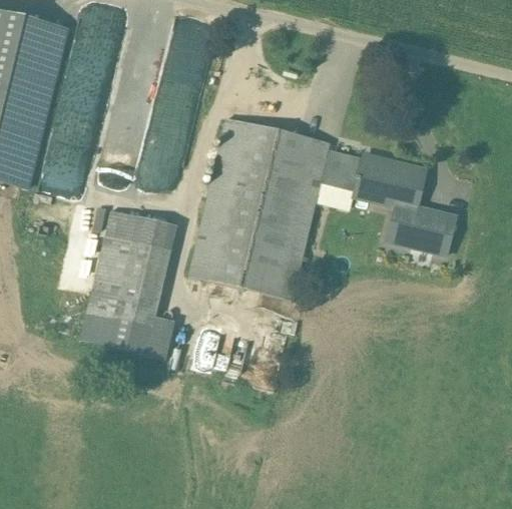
[(187,165),(216,23),(138,7),(106,169),(137,175),(141,156),(187,165)]
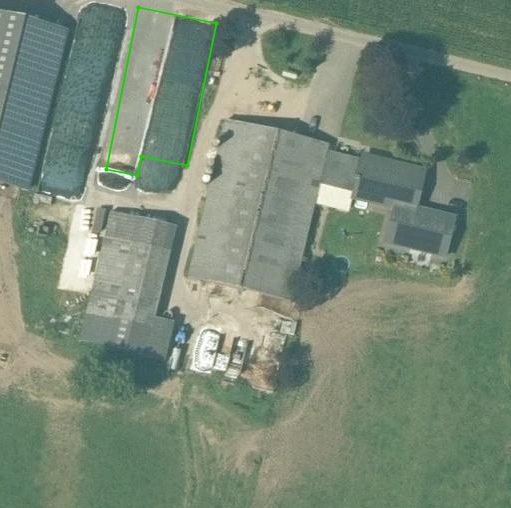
[(64,29),(0,13),(0,180),(25,187),(64,29)]
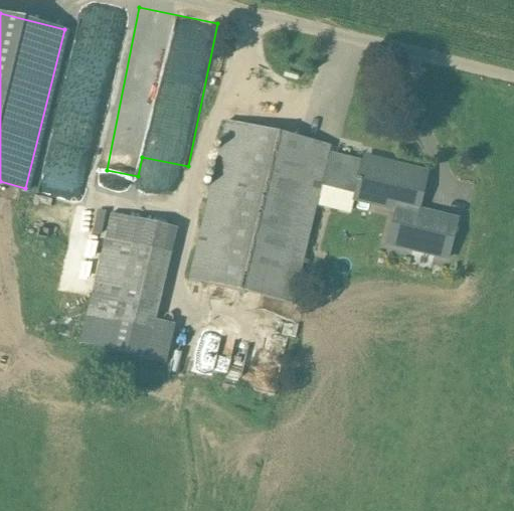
[(330,144),(226,119),(189,278),(293,303),(321,184),(329,150),(330,144)]
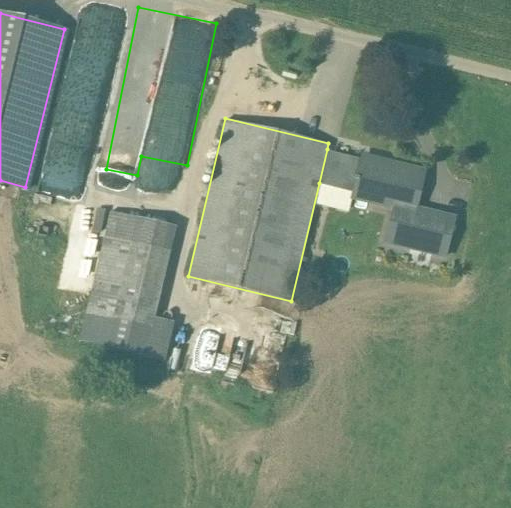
[(379,159),(362,155),(361,157),(327,149),(319,183),(353,191),(351,198),(353,198),(354,195),(394,205),(390,223),(434,233),(438,214),(415,208),(424,170),(394,163),(393,166),(379,162),(379,159)]
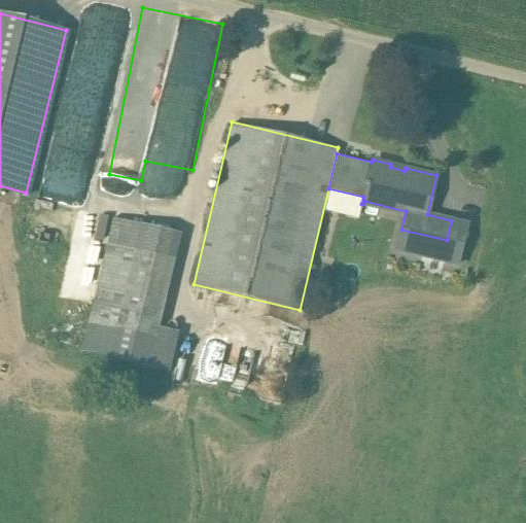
[(181,232),(113,215),(108,240),(175,256),(181,232)]
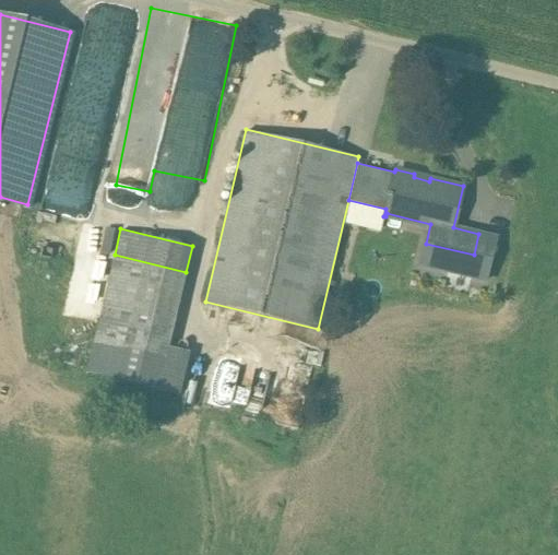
[(186,272),(115,255),(94,341),(166,357),(168,346),(186,272)]
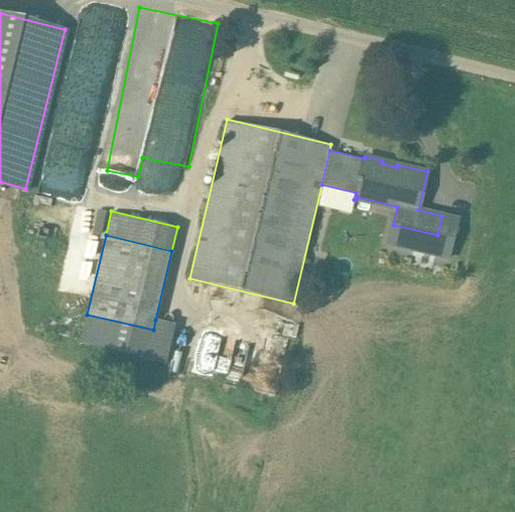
[(153,330),(87,314),(81,342),(166,362),(174,325),(155,320),(153,330)]
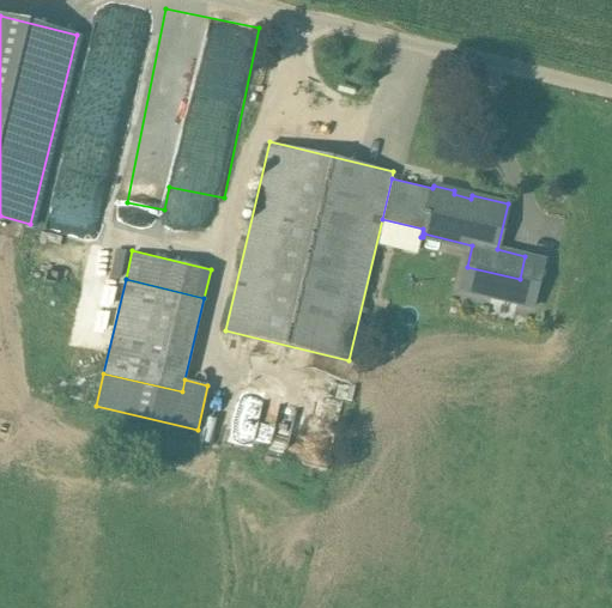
[(343,397),(320,393),(303,462),(326,468),(343,397)]
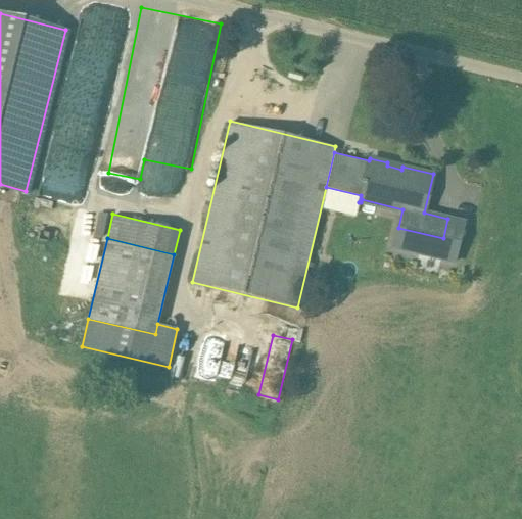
[(239,342),(225,339),(216,374),(231,378),(239,342)]
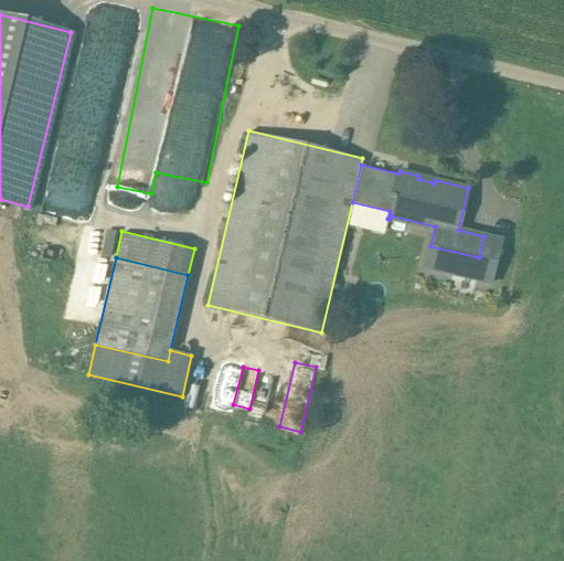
[(258,370),(249,409),(265,412),(274,374),(258,370)]
